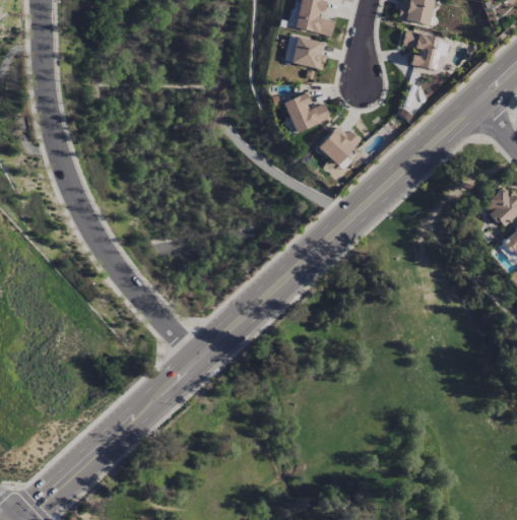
[(300,0),(296,28),(332,36),(334,20),(323,18),(325,0),(300,0)]
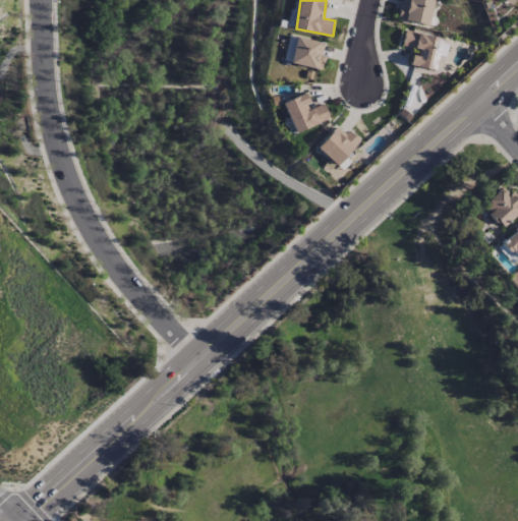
[(436,0),(404,0),(400,18),(430,25),(436,0)]
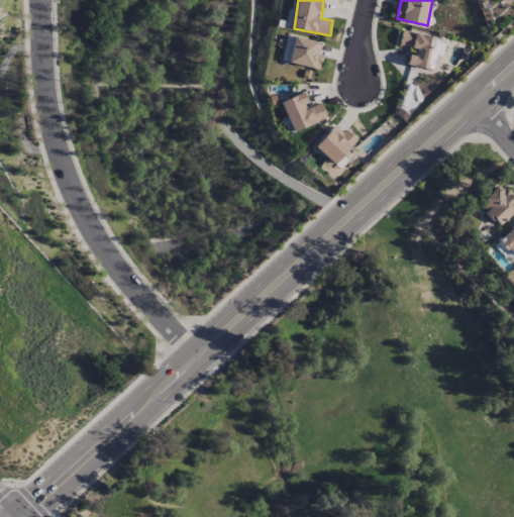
[(404,30),(401,44),(417,48),(415,56),(411,55),(408,64),(433,70),(437,55),(444,57),(448,41),(404,30)]
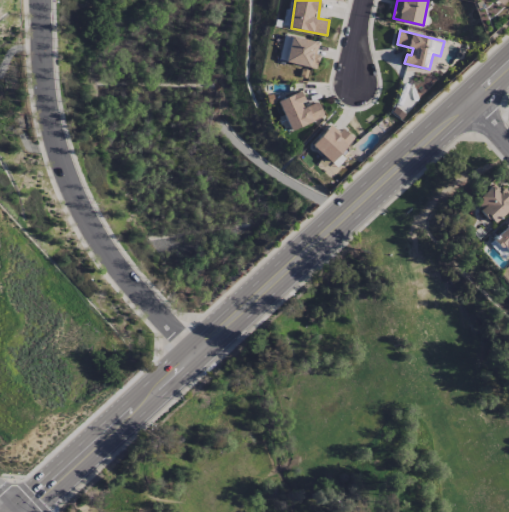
[(318,68),(321,55),(318,54),(321,42),(286,35),(281,61),(318,68)]
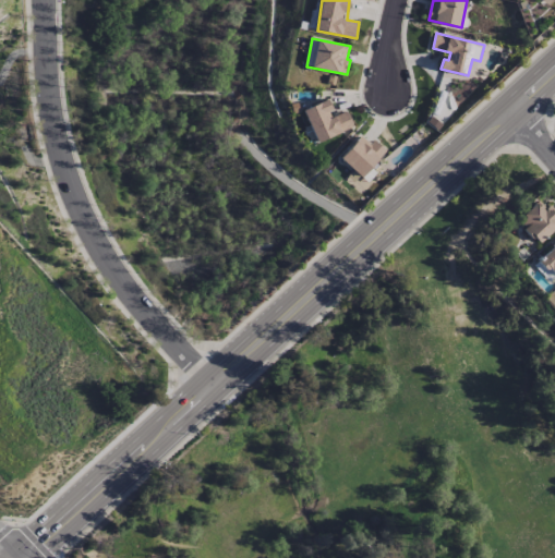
[(356,128),(348,110),(336,116),(328,100),(304,110),(318,143),(356,128)]
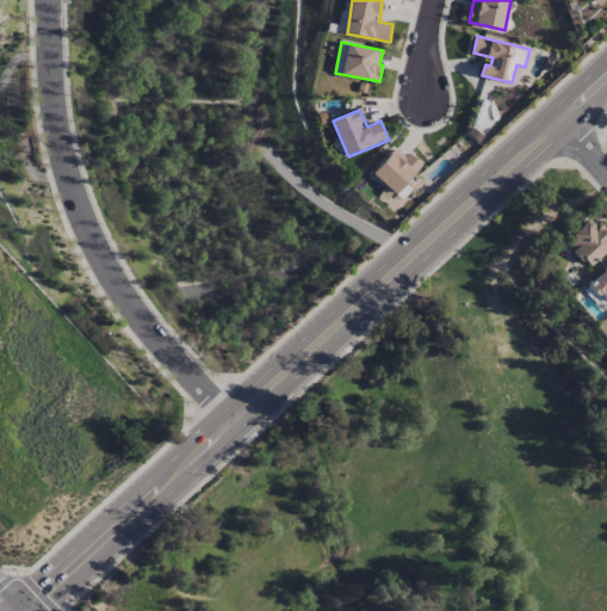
[(395,197),(423,165),(410,153),(407,158),(396,148),(371,176),(395,197)]
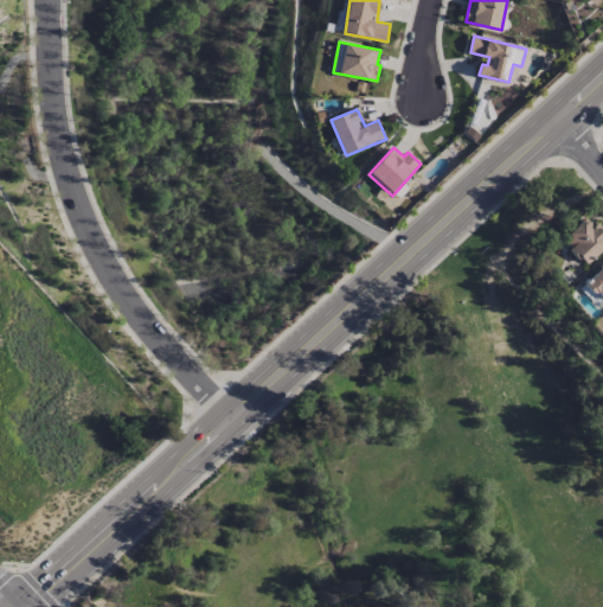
[(602,230),(590,216),(564,240),(588,266),(602,250),(602,230)]
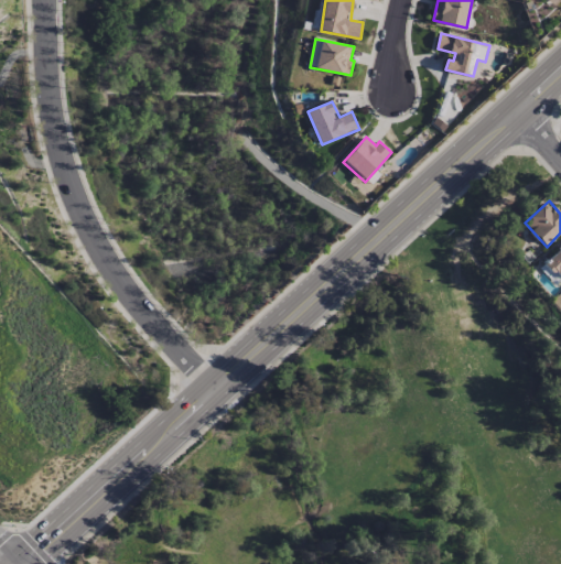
[(560,247),(546,262),(560,279),(560,247)]
